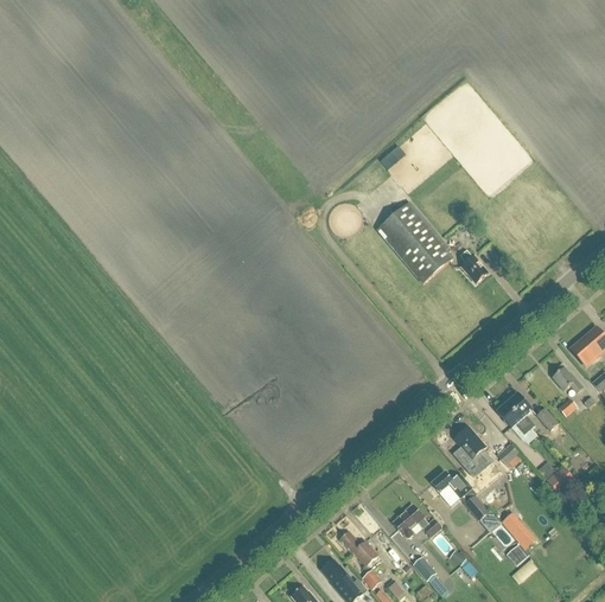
[(384,167),(402,152),(395,142),(377,158),(384,167)]
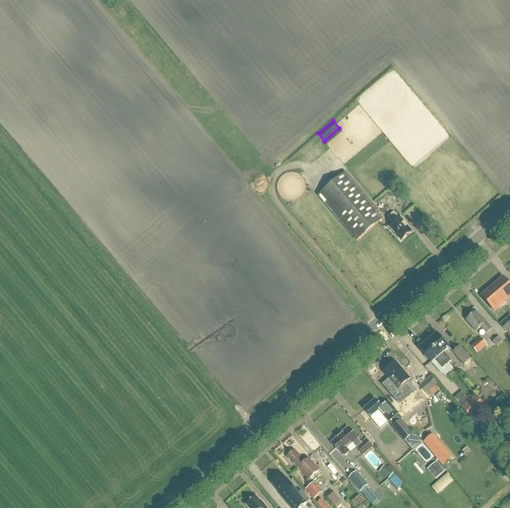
[(355,238),(380,217),(374,210),(376,208),(343,169),(316,193),(355,238)]
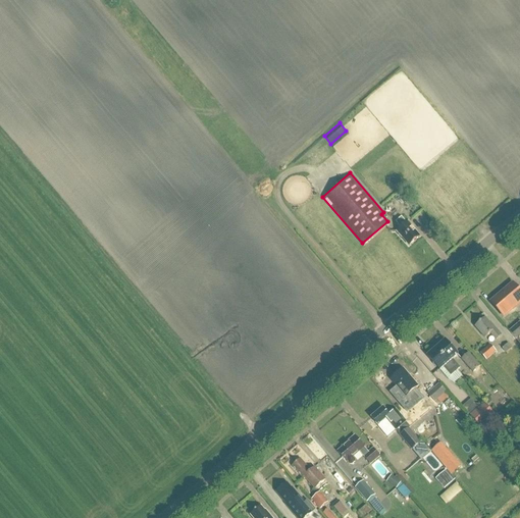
[(400,235),(407,243),(418,234),(411,225),(412,224),(407,218),(405,220),(400,214),(394,219),(399,225),(395,228),(400,235)]
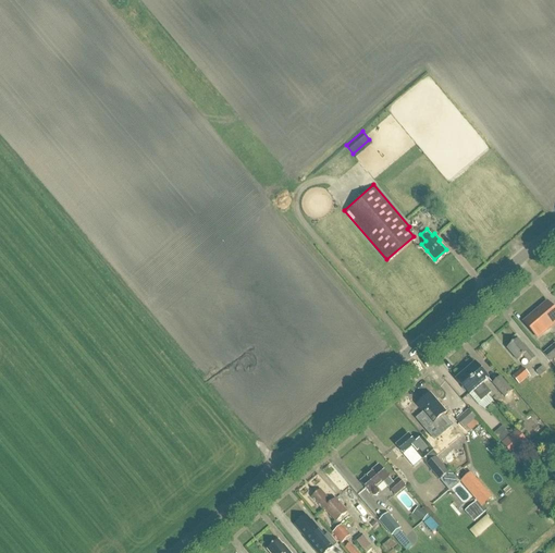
[(530,312),(521,319),(535,335),(544,328),(544,327),(550,322),(554,318),(554,310),(545,299),(530,312)]
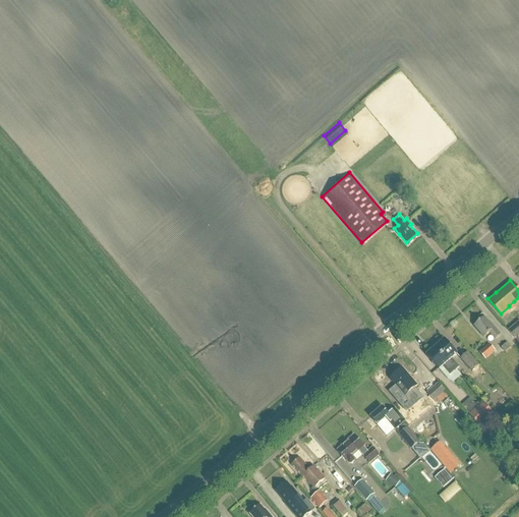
[(487,330),(493,337),(499,332),(487,319),(486,320),(482,314),(472,323),(482,335),(487,330)]
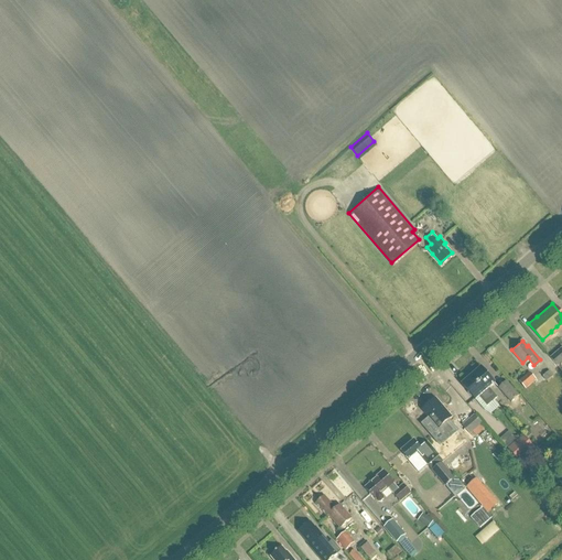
[(549,355),(557,363),(561,357),(561,344),(549,355)]
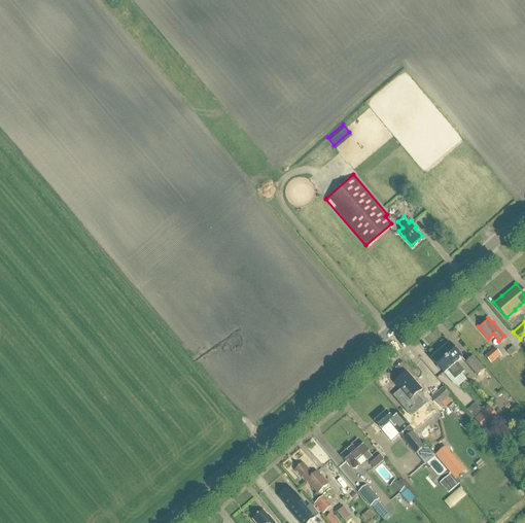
[(448,341),(439,348),(455,368),(459,372),(462,369),(455,360),(460,355),(448,341)]
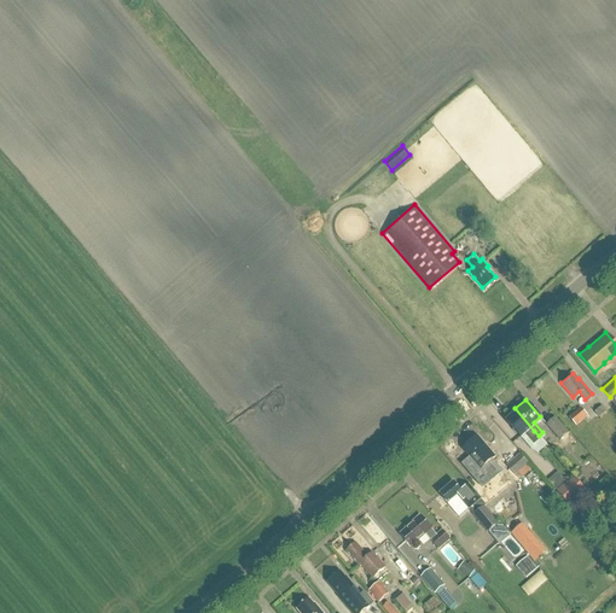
[(593,408),(598,414),(605,408),(600,402),(593,408)]
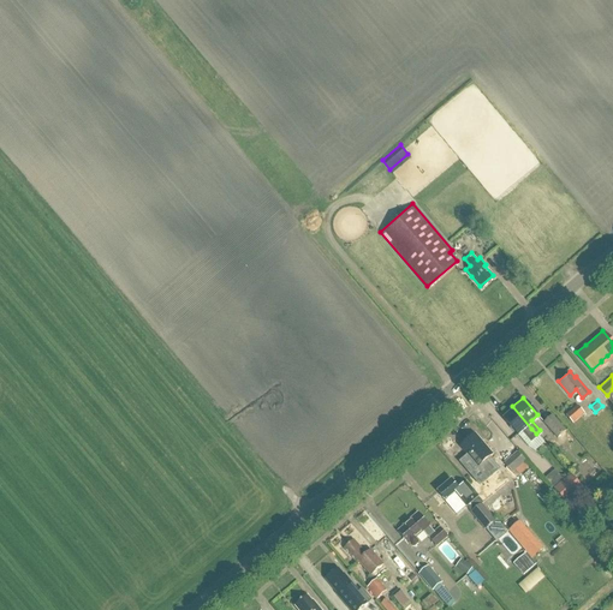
[(565,412),(571,420),(583,410),(576,402),(565,412)]
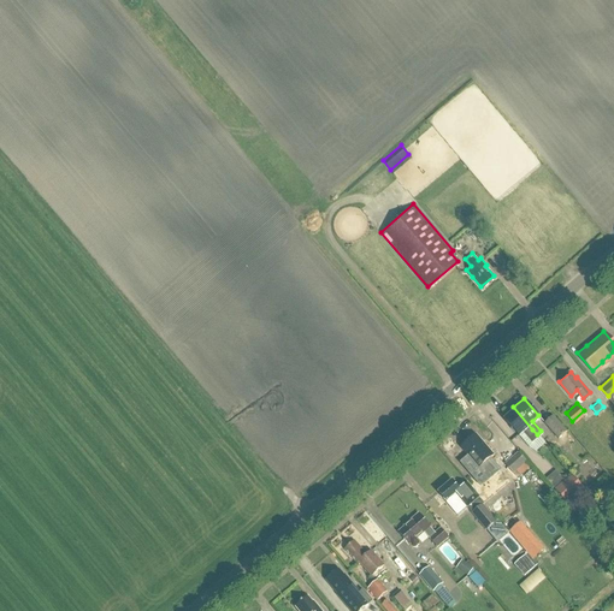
[(513,407),(502,416),(518,433),(521,429),(530,440),(535,437),(530,432),(532,429),(513,407)]
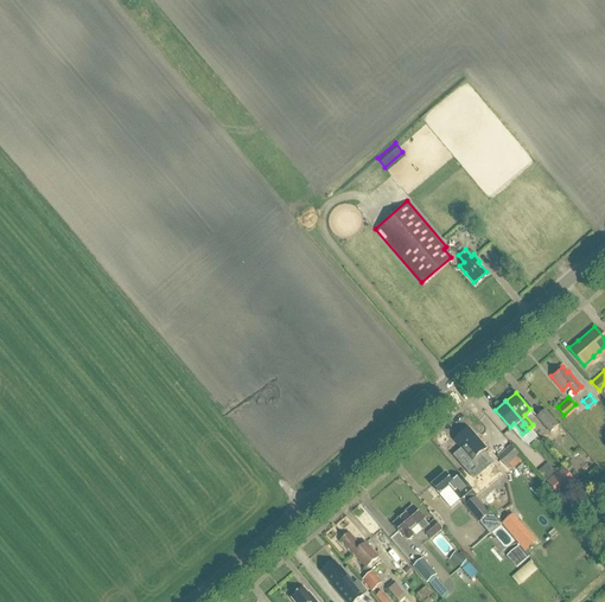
[(542,408),(535,415),(547,429),(554,422),(542,408)]
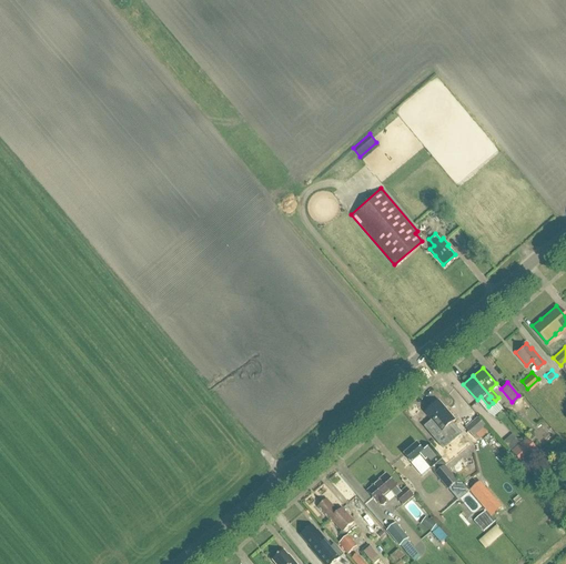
[(437,399),(423,410),(440,429),(453,418),(437,399)]
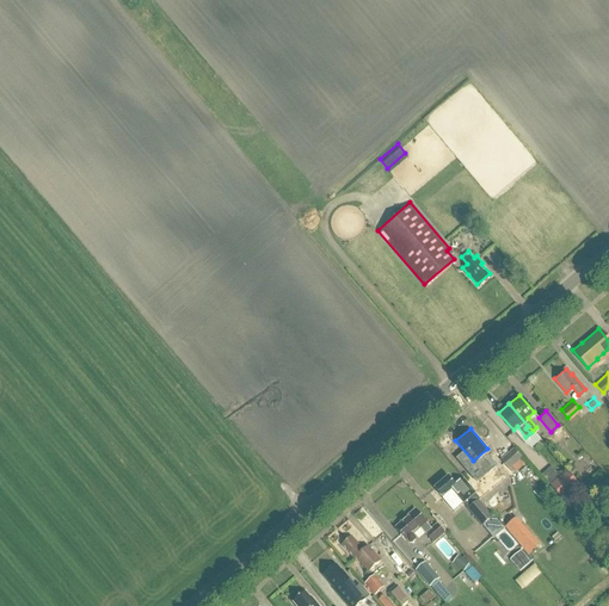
[(499,457),(508,467),(521,455),(512,446),(499,457)]
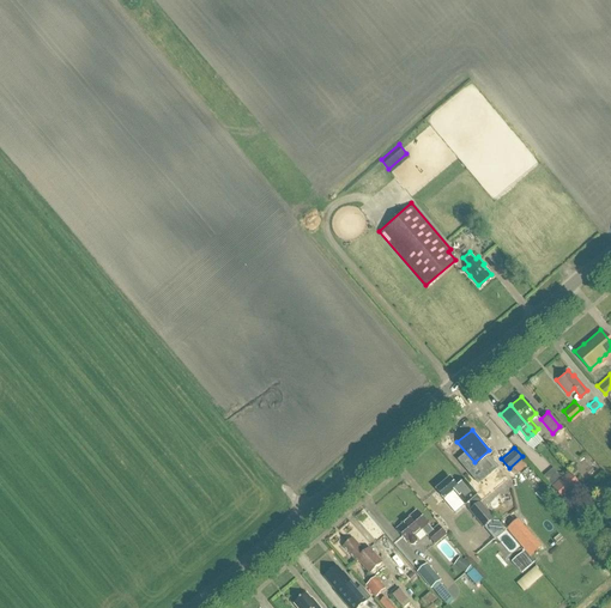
[(542,473),(564,499),(581,484),(568,469),(564,472),(563,470),(557,470),(552,464),(542,473)]
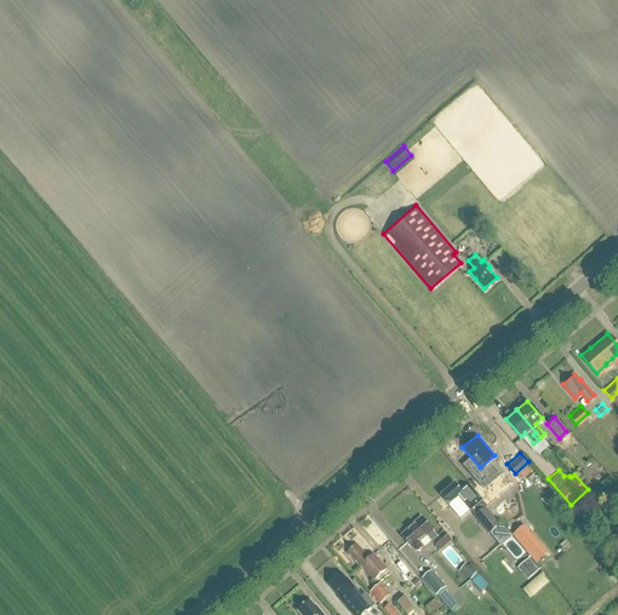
[(453,481),(439,493),(447,503),(457,494),(468,507),(473,513),(485,503),(480,498),(468,483),(461,489),(453,481)]
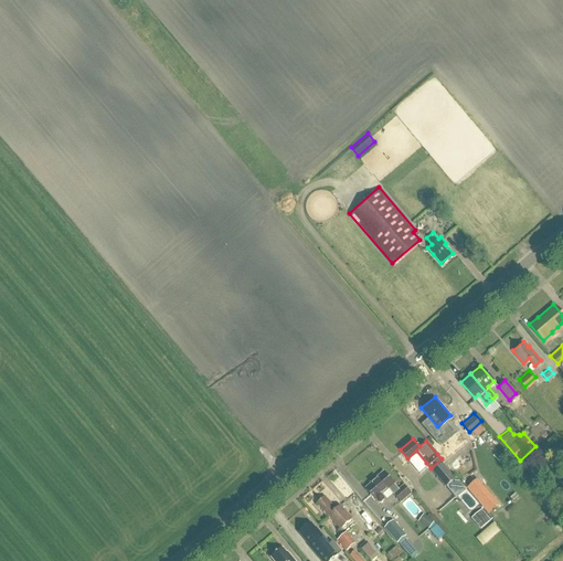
[(552,450),(556,455),(562,448),(562,445),(560,443),(552,450)]
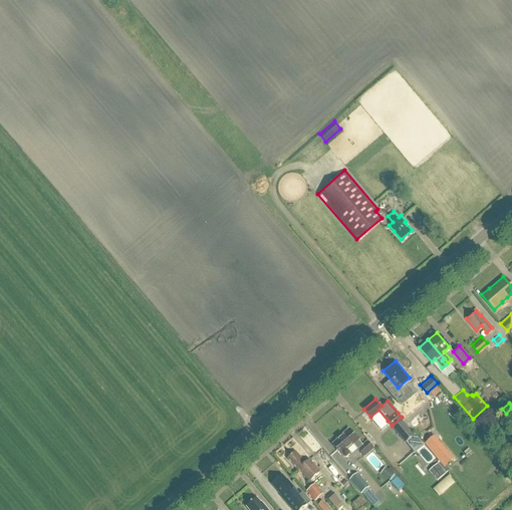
[(454,405),(447,411),(452,415),(458,409),(454,405)]
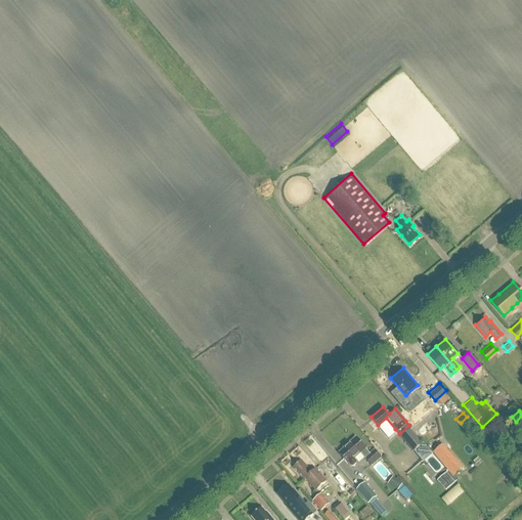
[(409,425),(399,434),(411,448),(422,439),(409,425)]
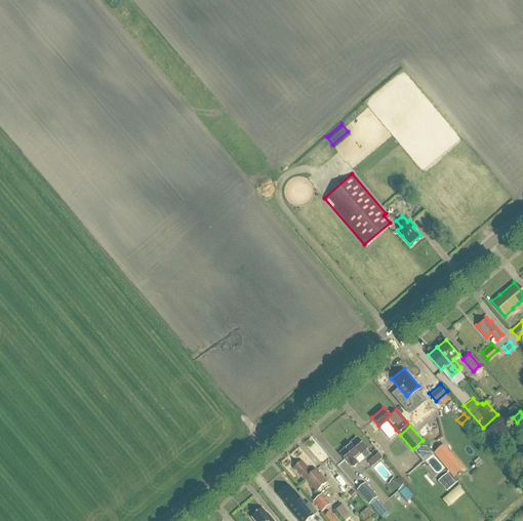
[(350,464),(352,464),(355,462),(355,459),(353,457),(360,450),(371,464),(381,454),(374,446),(368,451),(365,447),(355,435),(346,443),(347,444),(338,451),(347,462),(348,462),(350,464)]
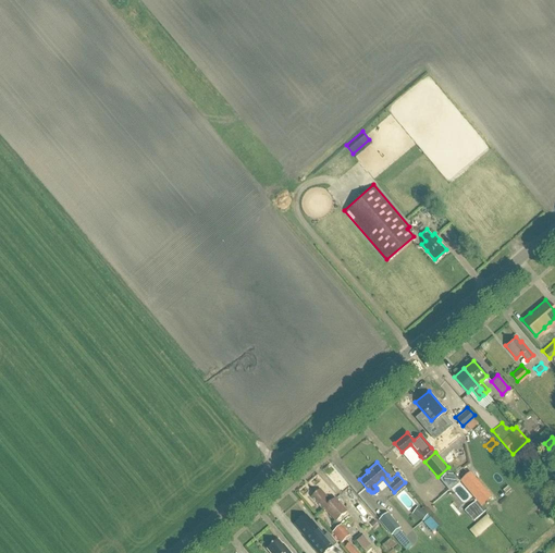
[(538,467),(546,478),(553,472),(544,462),(538,467)]
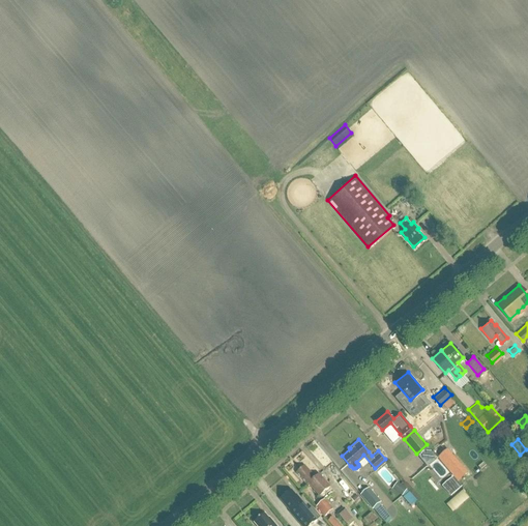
[(455,478),(466,470),(446,444),(435,454),(455,478)]
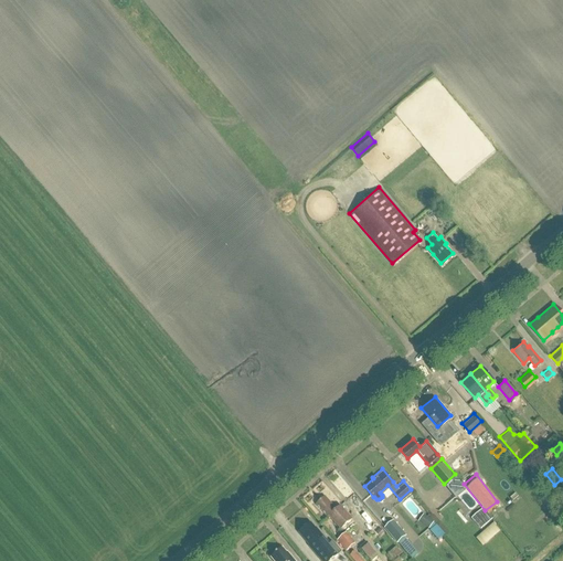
[(327,514),(339,527),(351,516),(339,503),(335,506),(324,494),(314,501),(326,515),(327,514)]
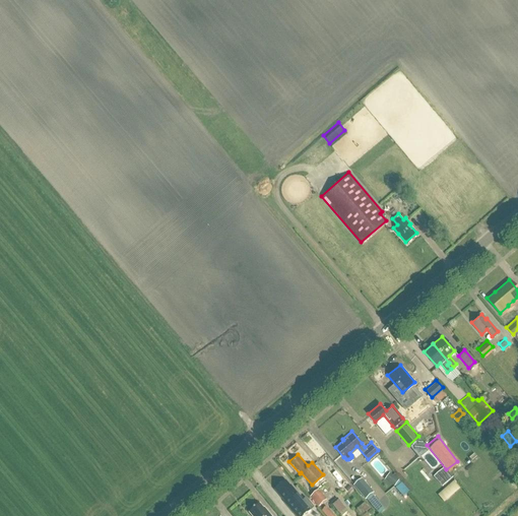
[(451,475),(443,465),(432,474),(440,485),(451,475)]
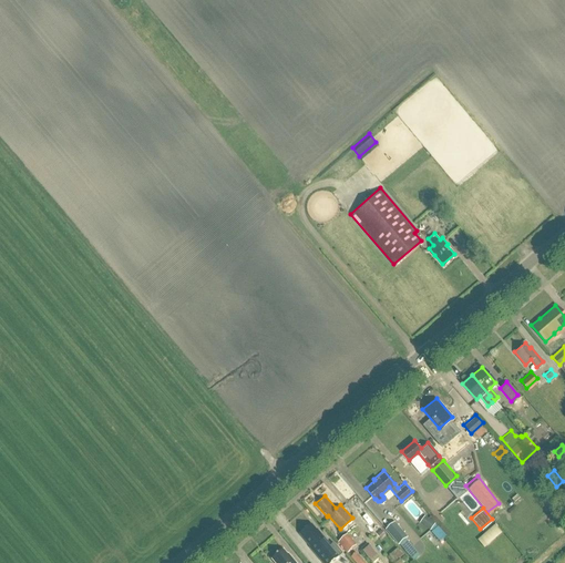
[(423,513),(418,521),(428,528),(433,521),(423,513)]
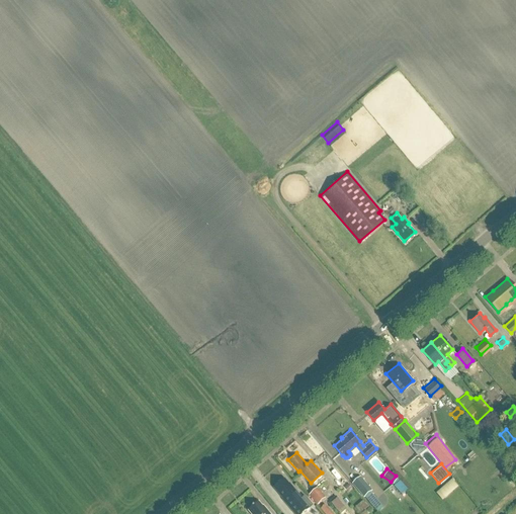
[(351,482),(363,495),(371,488),(359,474),(351,482)]
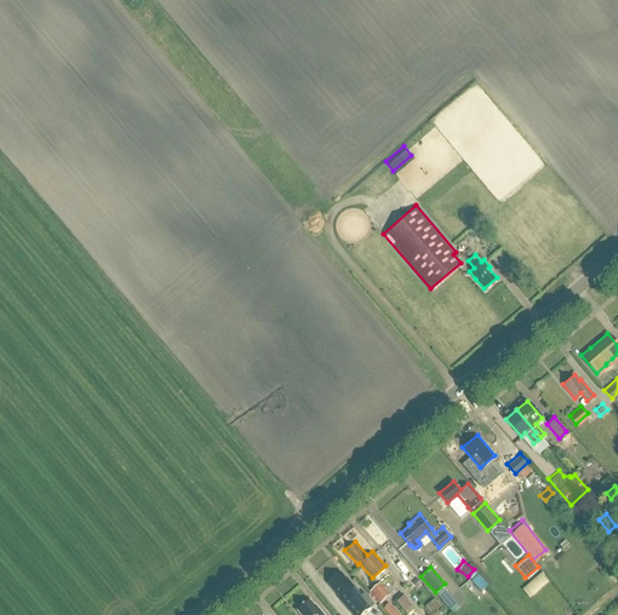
[(538,569),(520,586),(527,595),(547,578),(538,569)]
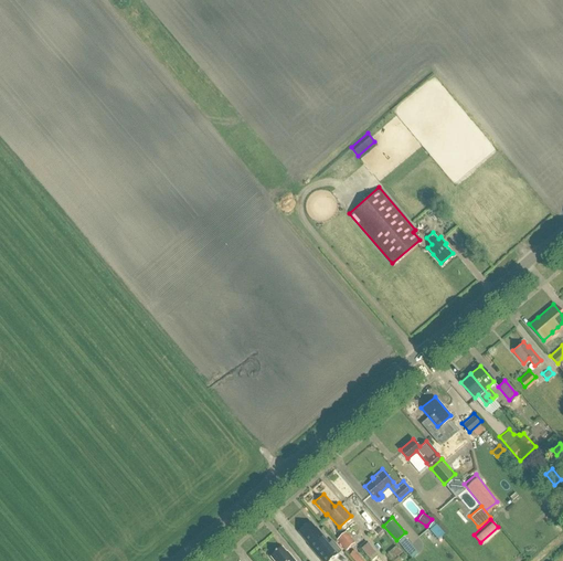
[(307,542),(316,552),(322,560),(325,560),(331,557),(339,549),(330,539),(328,541),(315,526),(314,526),(309,520),(297,530),(308,542),(307,542)]
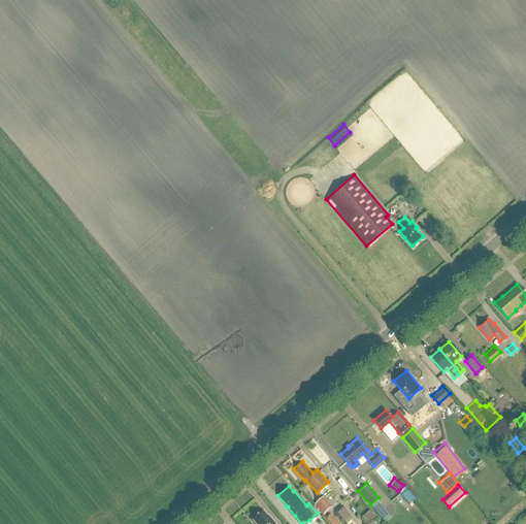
[(414,496),(405,487),(400,492),(407,501),(414,496)]
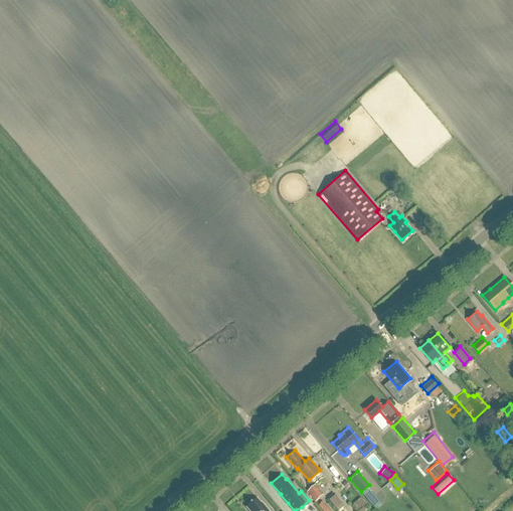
[(314,482),(306,489),(314,499),(322,492),(314,482)]
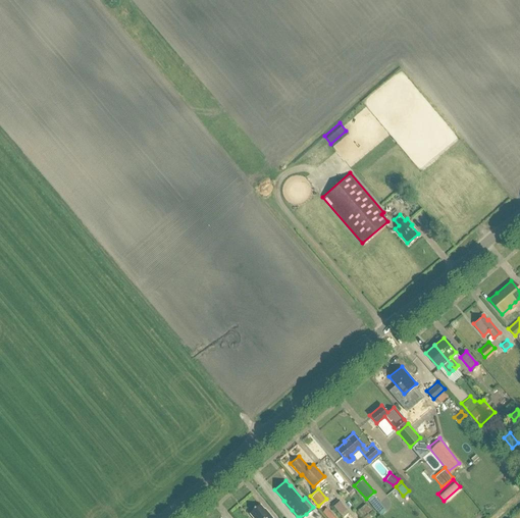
[(344,506),(336,498),(329,503),(338,512),(344,506)]
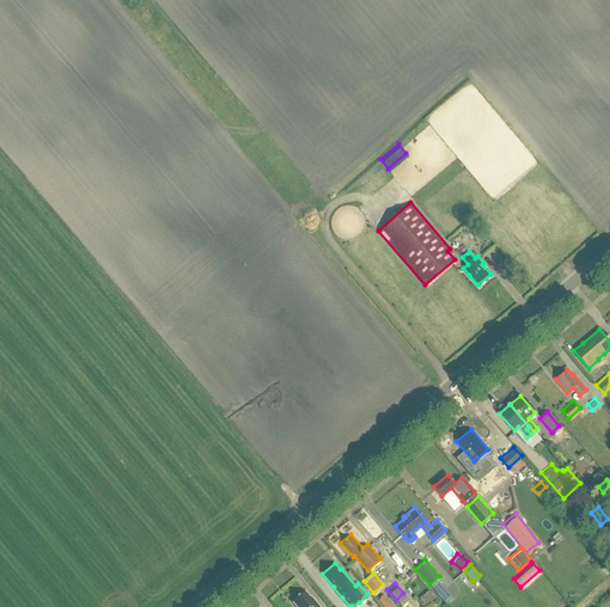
[(319,606),(310,594),(309,595),(304,589),(291,600),(297,606),(319,606)]
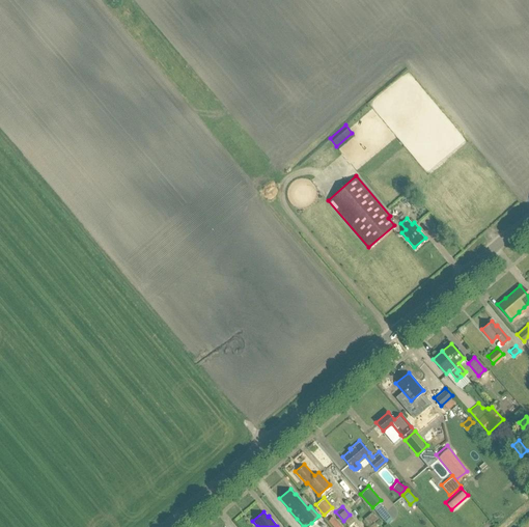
[(326,519),(333,526),(341,526),(331,515),(326,519)]
